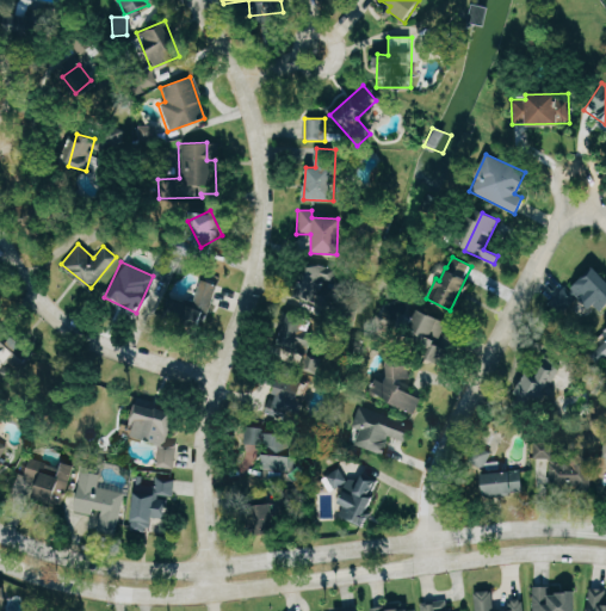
[(335,271),(308,263),(298,300),(326,307),(335,271)]
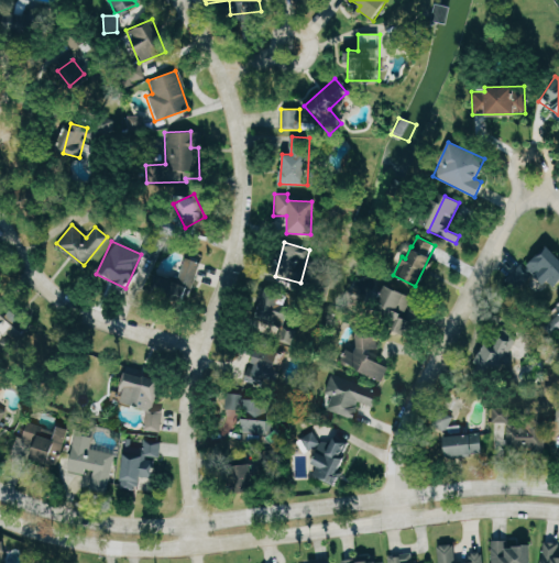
[(526,264),(549,289),(558,279),(558,258),(547,245),(526,264)]
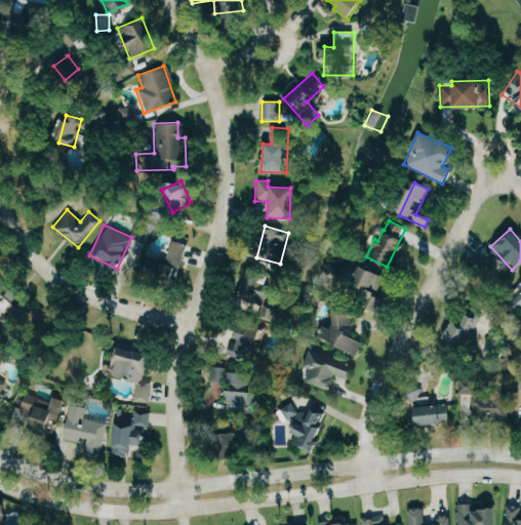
[(184,243),(170,240),(164,263),(146,257),(142,274),(173,282),(184,243)]
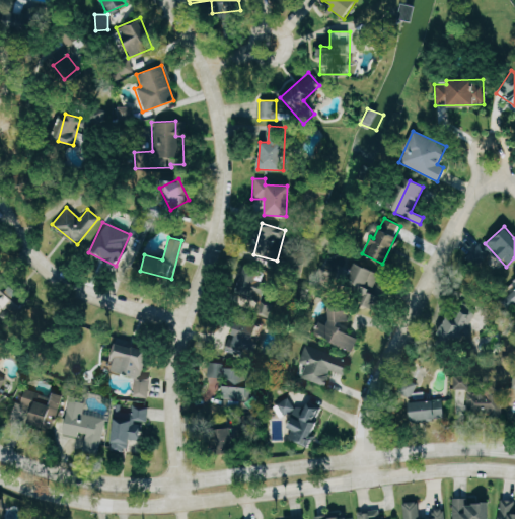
[(345,291),(368,298),(376,271),(353,264),(345,291)]
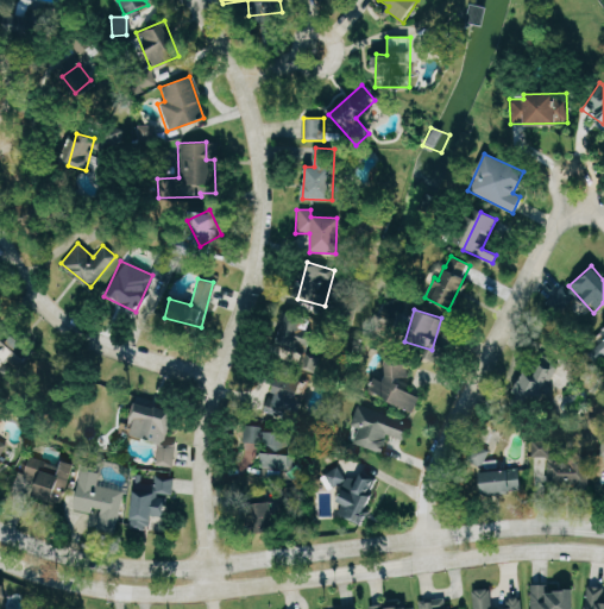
[(302,320),(287,314),(275,344),(303,356),(312,334),(299,328),(302,320)]
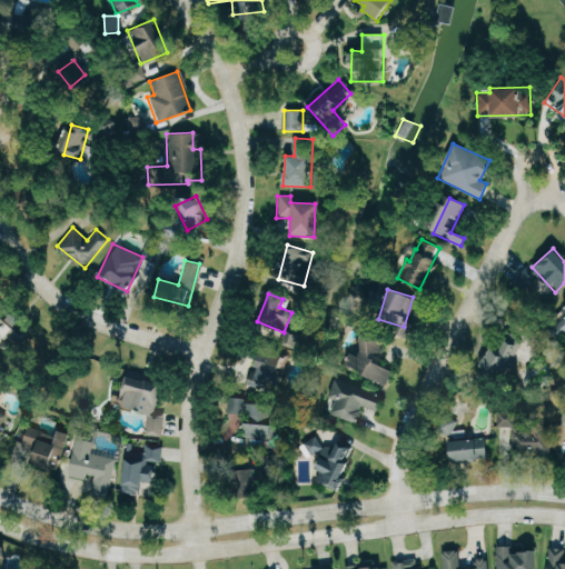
[(564,336),(564,309),(556,316),(561,321),(551,327),(559,340),(564,336)]
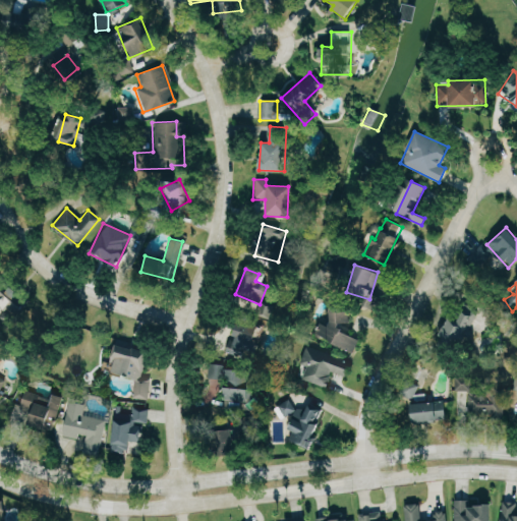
[(440,340),(456,349),(477,310),(461,301),(440,340)]
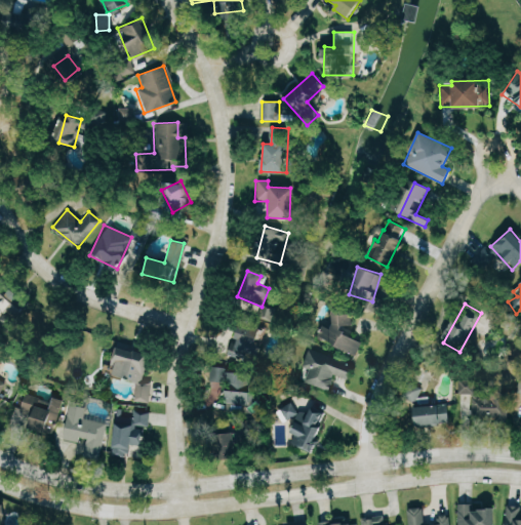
[(353,355),(360,342),(347,335),(355,320),(334,310),(326,326),(322,324),(316,335),(353,355)]
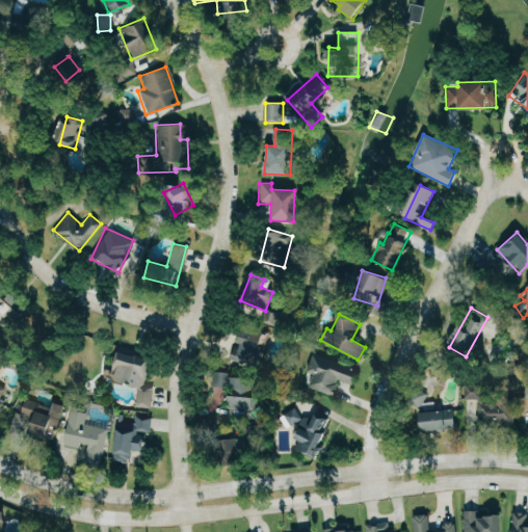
[(229,358),(255,366),(265,334),(239,325),(229,358)]
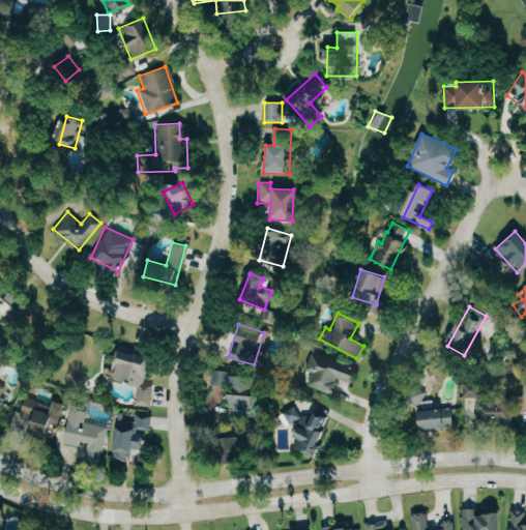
[(134,405),(148,407),(151,386),(143,384),(147,357),(116,352),(112,380),(137,384),(134,405)]
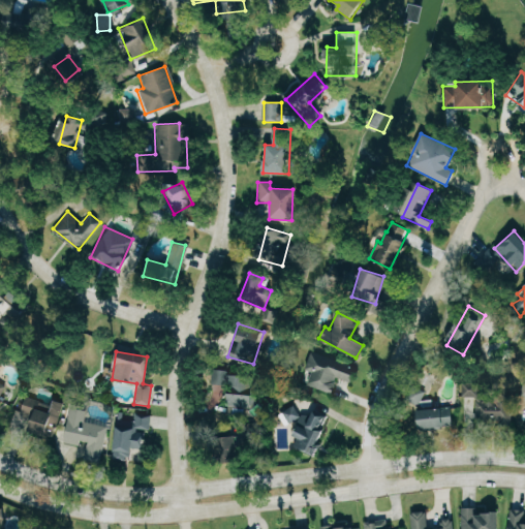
[(304,370),(309,371),(305,385),(330,392),(333,377),(349,381),(353,366),(308,353),(304,370)]
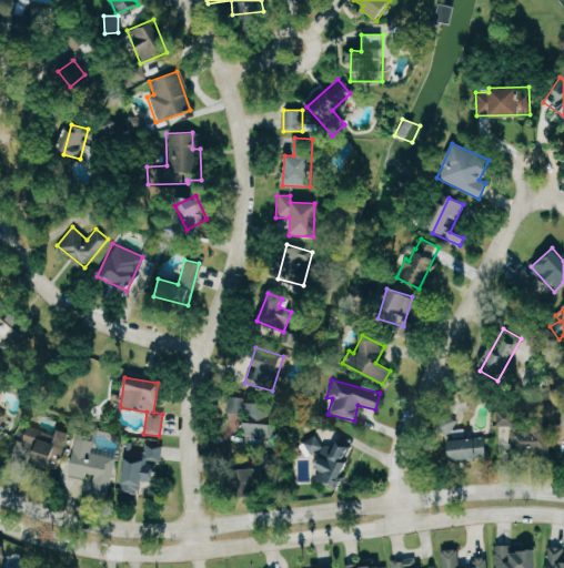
[(270,404),(241,402),(239,434),(268,436),(270,404)]
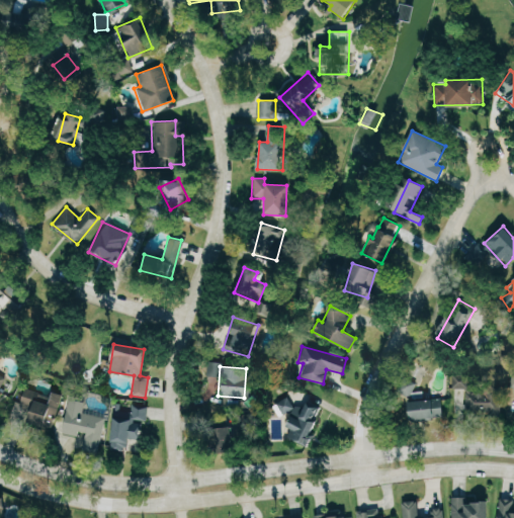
[(450,389),(463,389),(463,414),(498,413),(498,392),(474,393),(474,374),(449,374),(450,389)]
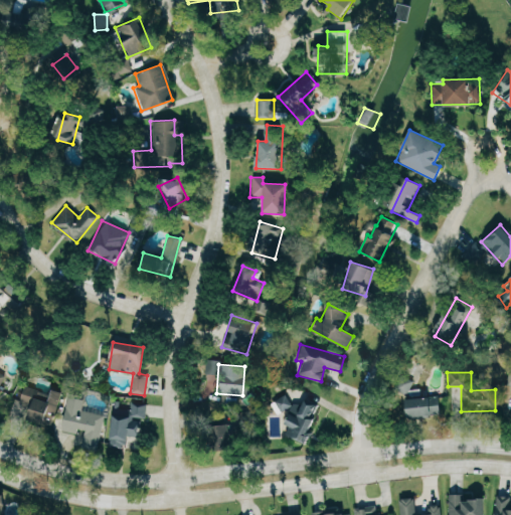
[(413,399),(419,392),(404,379),(397,388),(406,396),(407,394),(413,399)]
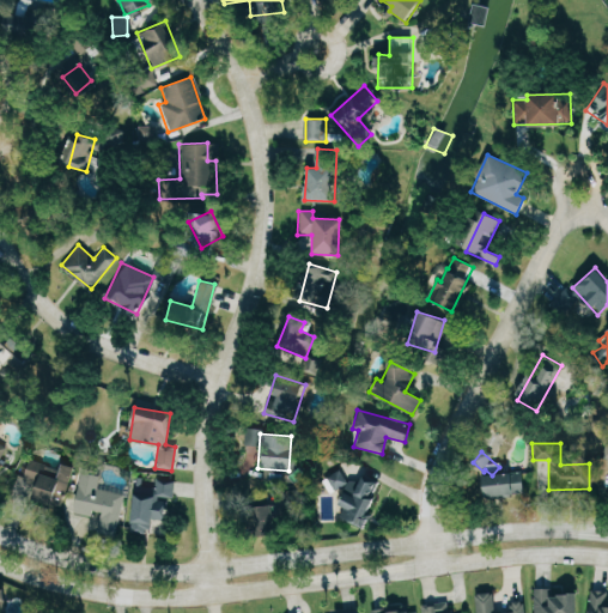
[(32,501),(60,508),(71,467),(58,463),(56,467),(28,460),(24,478),(37,481),(32,501)]
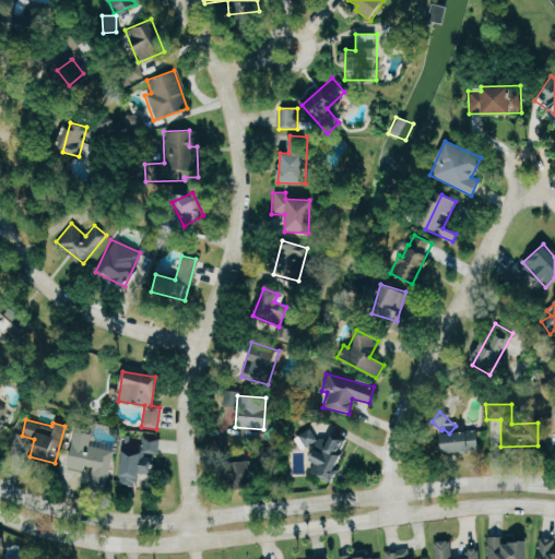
[(307,472),(333,483),(344,454),(339,451),(343,439),(329,432),(327,440),(300,429),(295,442),(308,448),(304,459),(311,462),(307,472)]
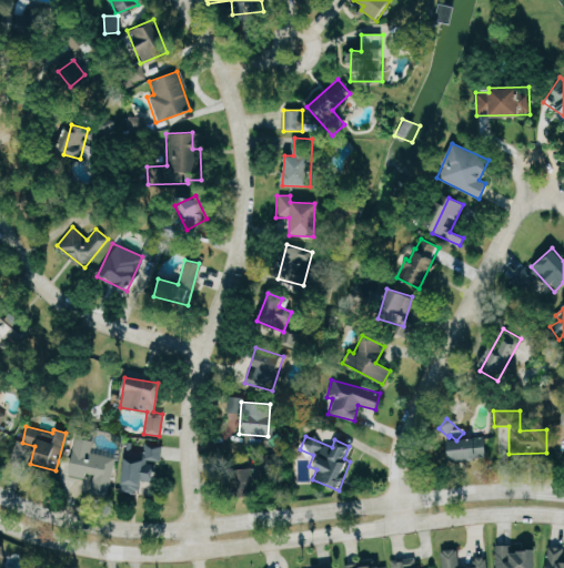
[(114,458),(90,453),(92,440),(74,437),(67,474),(92,478),(90,490),(107,494),(114,458)]
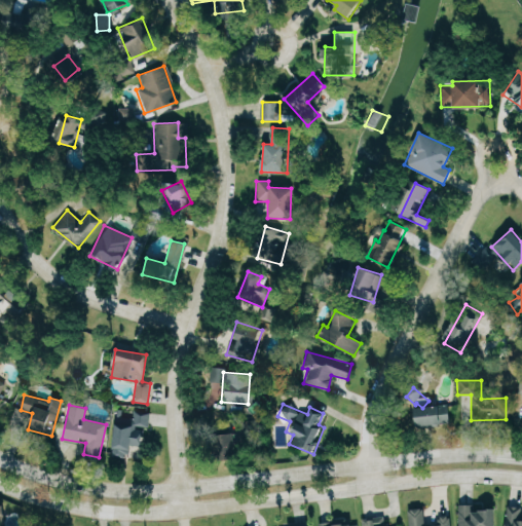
[(414,407),(415,425),(449,424),(448,406),(414,407)]
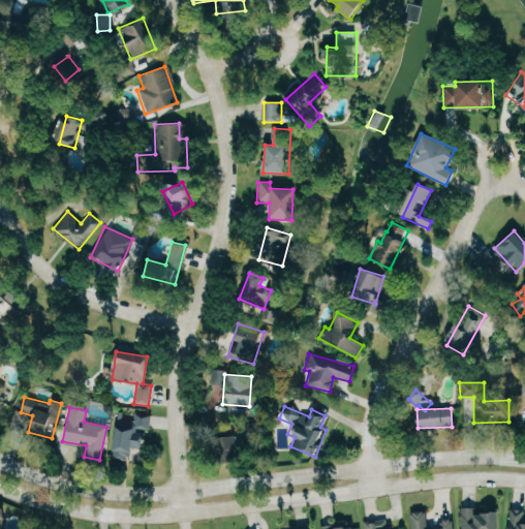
[(116,419),(112,458),(129,461),(131,447),(140,448),(143,430),(148,430),(150,413),(133,411),(132,422),(116,419)]
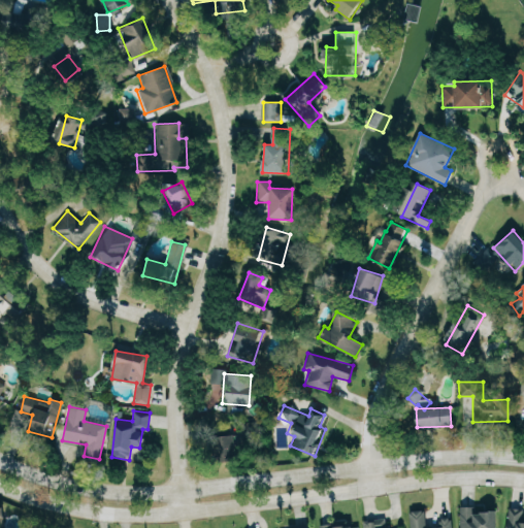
[(241,436),(217,436),(217,461),(240,461),(241,436)]
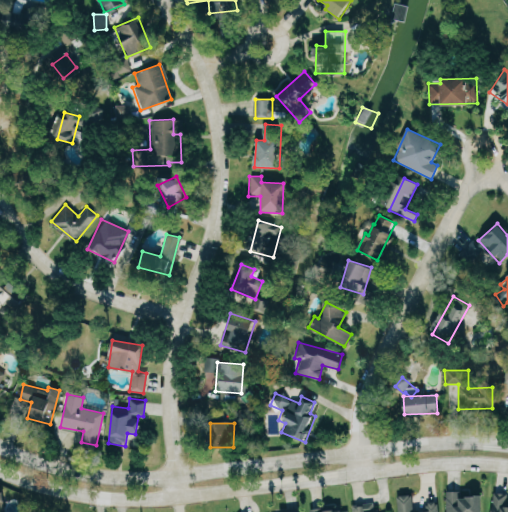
[(480,511),(481,497),(467,497),(467,491),(445,491),(444,511),(480,511)]
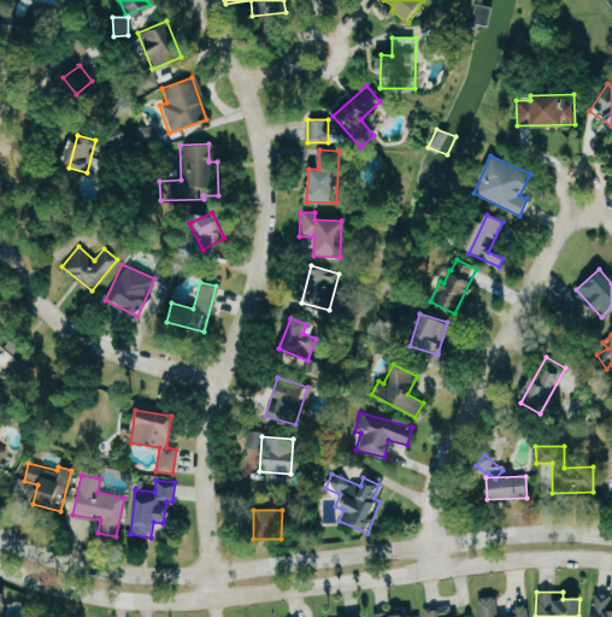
[(611,616),(611,603),(610,603),(610,595),(592,594),(589,616),(611,616)]
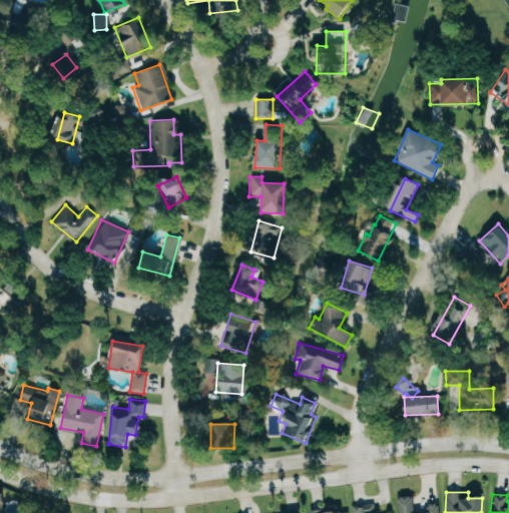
[(397,497),(398,512),(438,512),(438,505),(413,507),(412,496),(397,497)]
